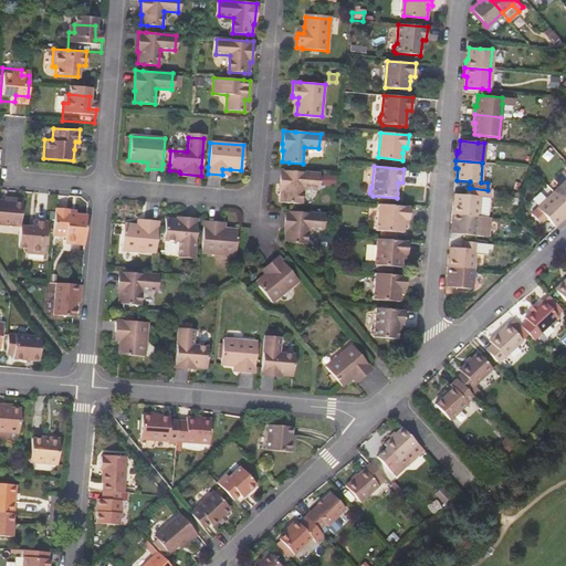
[(315,188),(316,174),(287,170),(280,170),(279,185),(279,190),(280,191),(279,201),(294,203),(300,205),(301,187),(315,188)]
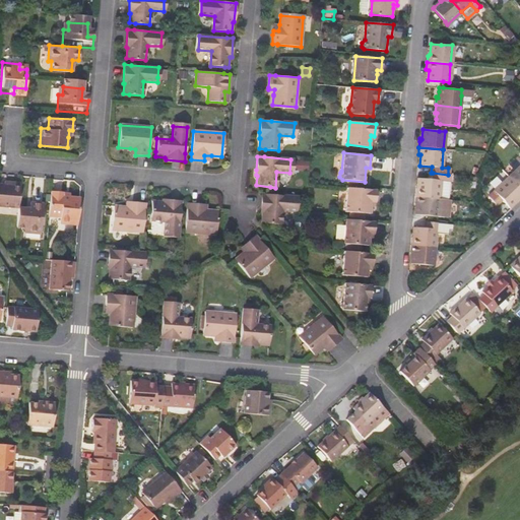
[(519,165),(509,175),(519,186),(519,165)]
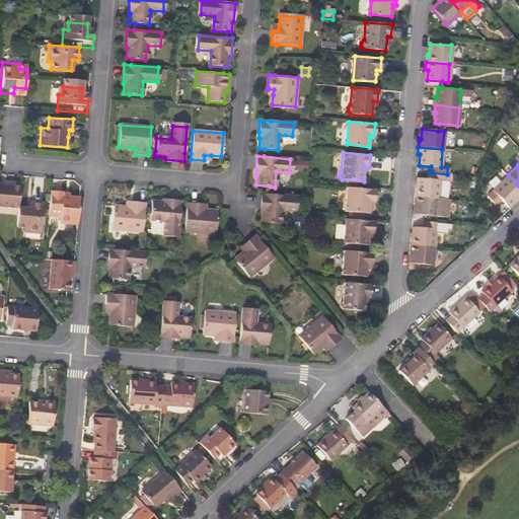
[(449,179),(450,174),(447,174),(432,172),(432,178),(430,178),(417,177),(416,188),(415,188),(415,190),(414,196),(438,198),(448,199),(449,179)]
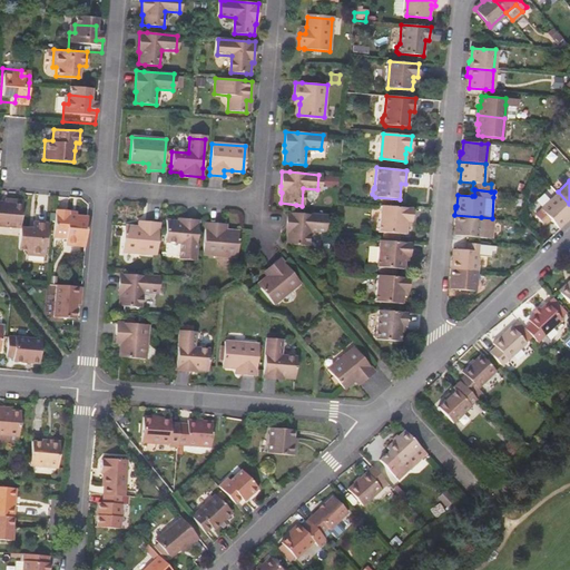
[(550,216),(552,217),(560,226),(562,223),(569,216),(569,204),(558,192),(542,207),(550,216)]
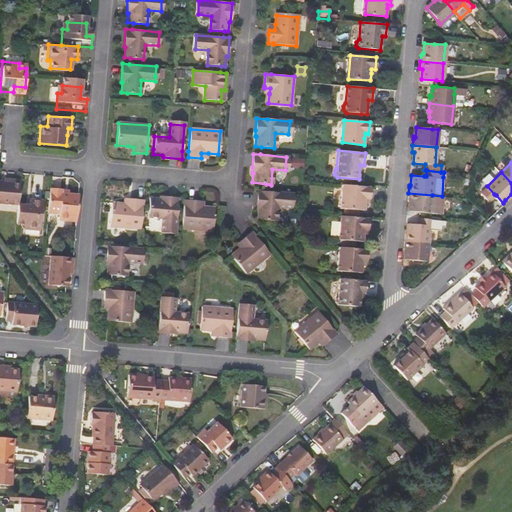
[(0,179),(0,200),(18,202),(20,178),(4,177),(3,180),(0,179)]
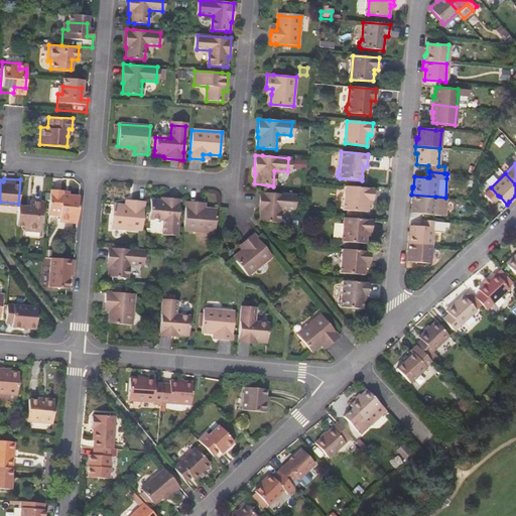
[(372,201),(372,188),(347,186),(346,211),(367,212),(367,205),(368,201),(372,201)]
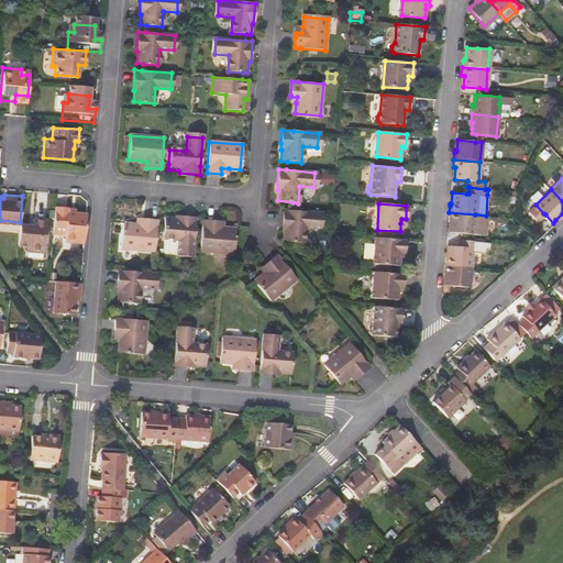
[(531,209),(540,217),(543,213),(536,205),(531,209)]
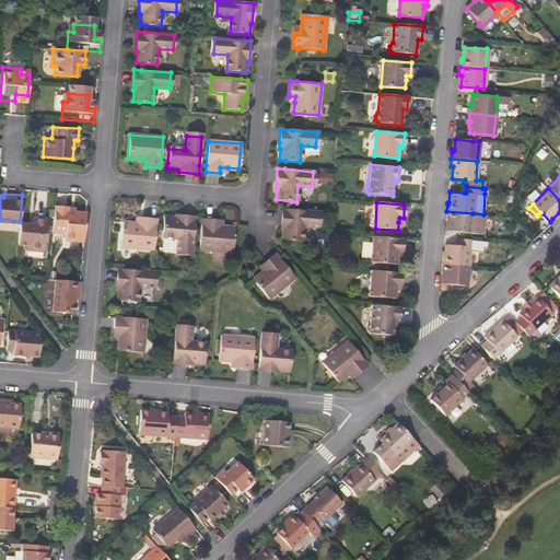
[(68,207),(55,205),(53,234),(65,235),(65,240),(83,241),(85,212),(76,211),(68,210),(68,207)]
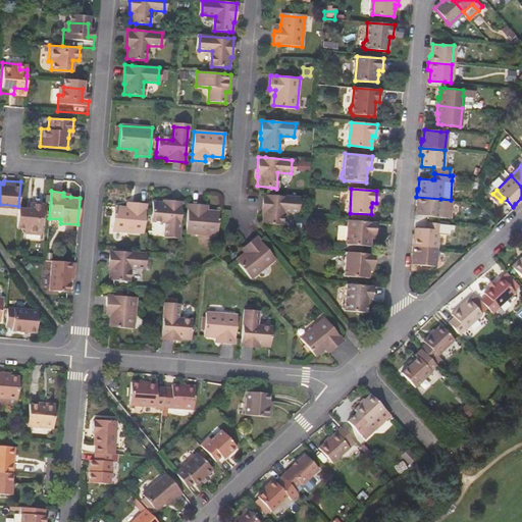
[(298,211),(299,198),(270,195),(265,195),(264,211),(263,224),(283,225),(284,210),(298,211)]
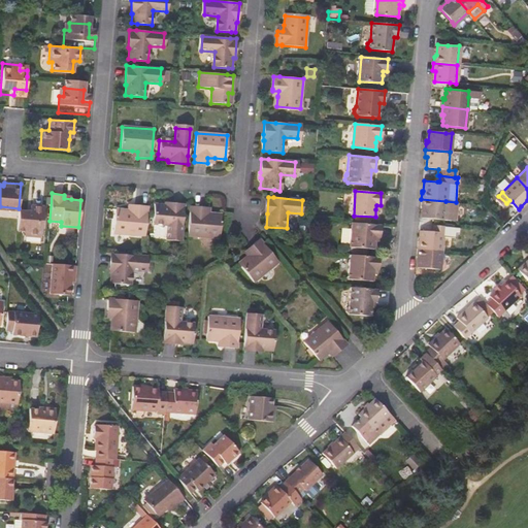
[(444,209),(446,201),(421,199),(420,206),(422,207),(422,218),(433,219),(457,221),(457,210),(444,209)]
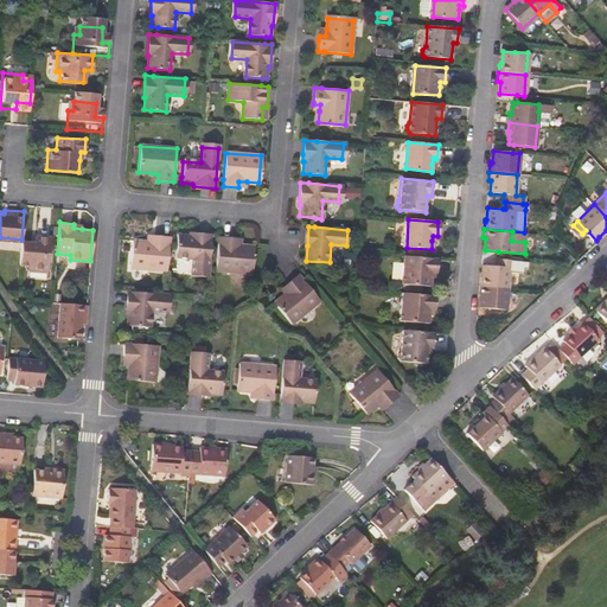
[(192,273),(209,274),(211,242),(211,234),(190,232),(189,234),(178,232),(176,243),(174,255),(193,256),(192,273)]
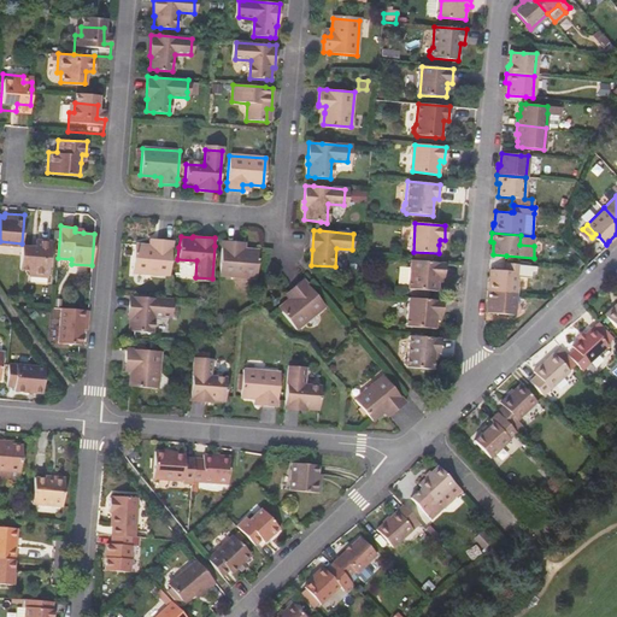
[(35,245),(22,244),(19,266),(29,268),(28,272),(48,275),(51,239),(36,238),(35,245)]
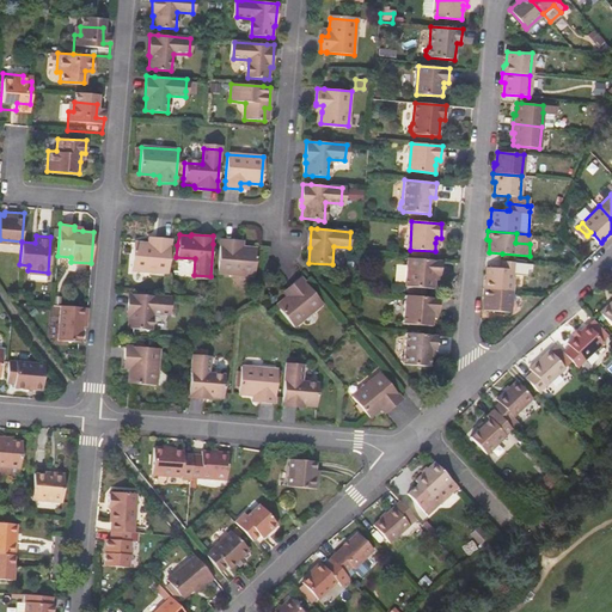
[(154,244),(147,243),(134,242),(132,269),(169,273),(171,245),(171,238),(154,237),(154,244)]
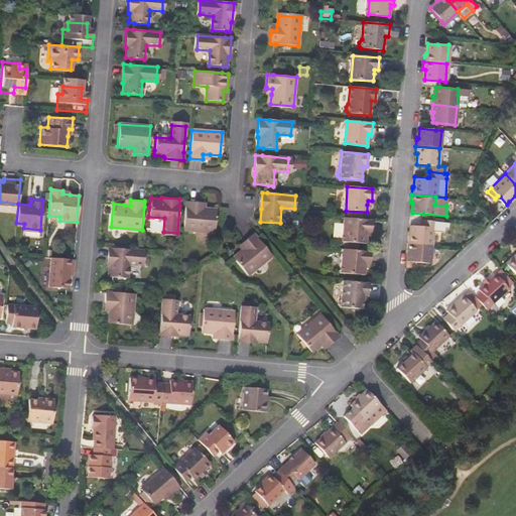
[(200,208),(200,202),(185,201),(185,207),(182,229),(215,232),(217,209),(205,208),(200,208)]
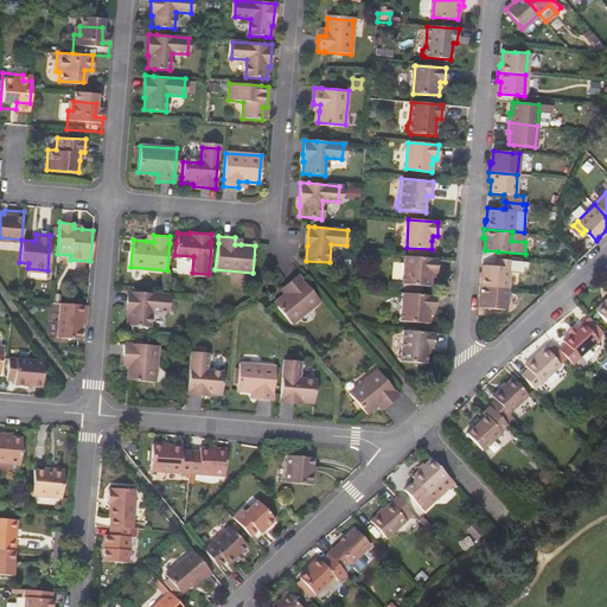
[(586,236),(580,242),(588,250),(594,244),(586,236)]
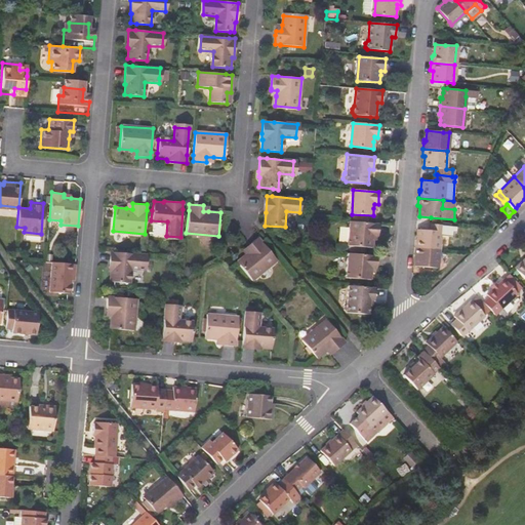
[(376,236),(377,224),(352,221),(350,246),(371,248),(372,240),(373,236),(376,236)]
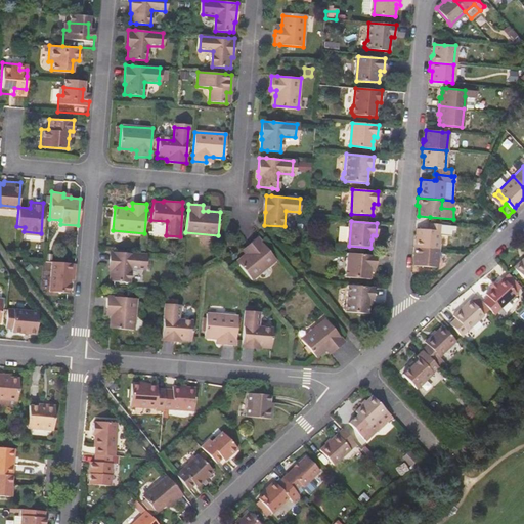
[(437,249),(439,225),(430,224),(429,229),(417,229),(416,238),(413,238),(413,239),(413,247),(437,249)]
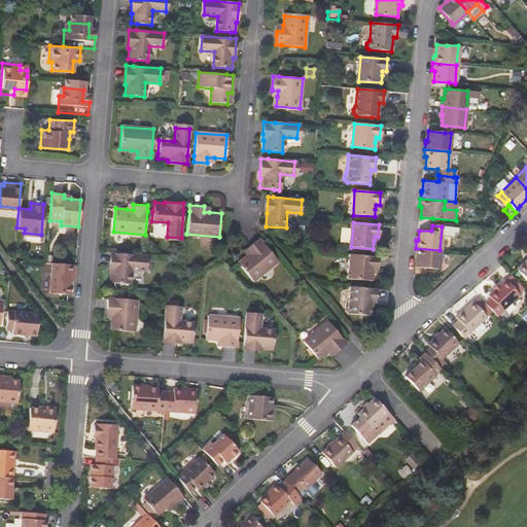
[(485,240),(481,236),(476,241),(479,245),(485,240)]
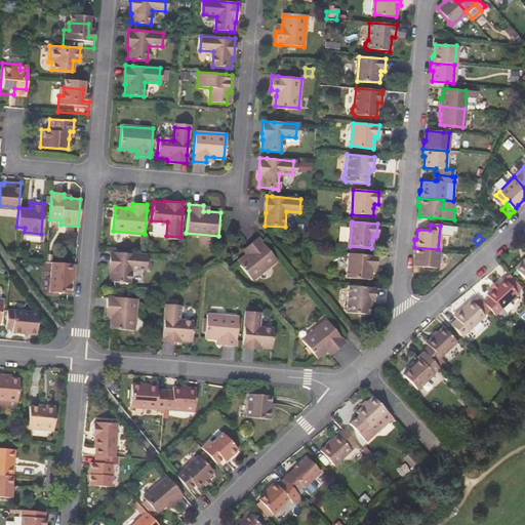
[(251,250),(246,254),(237,261),(252,279),(277,259),(261,242),(257,237),(248,244),(247,246),(251,250)]
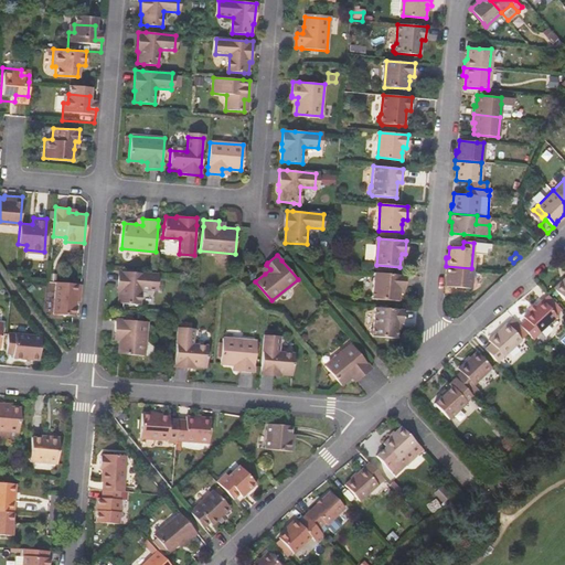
[(270,269),(266,265),(265,265),(260,268),(265,274),(270,269)]
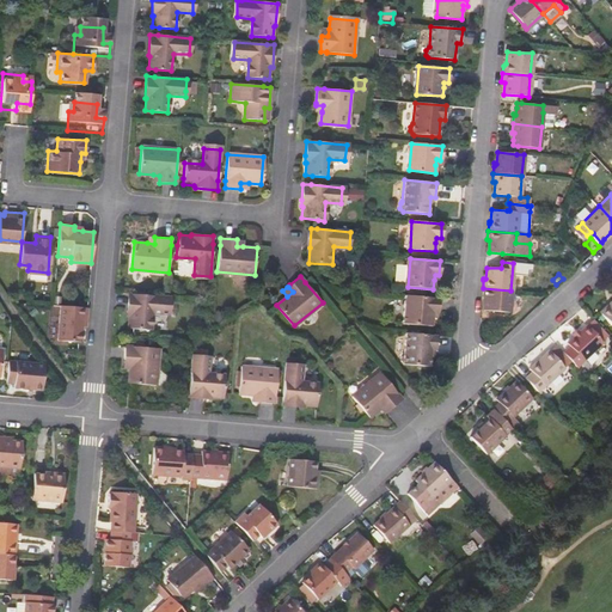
[(483,310),(489,310),(495,311),(509,311),(510,291),(483,288),(482,298),(483,297),(483,304),(483,310)]
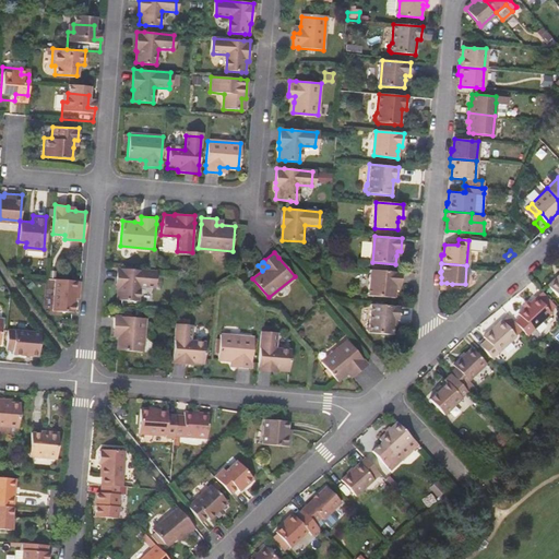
[(154,287),(155,271),(152,271),(116,268),(115,287),(116,288),(116,299),(121,299),(137,301),(138,285),(154,287)]
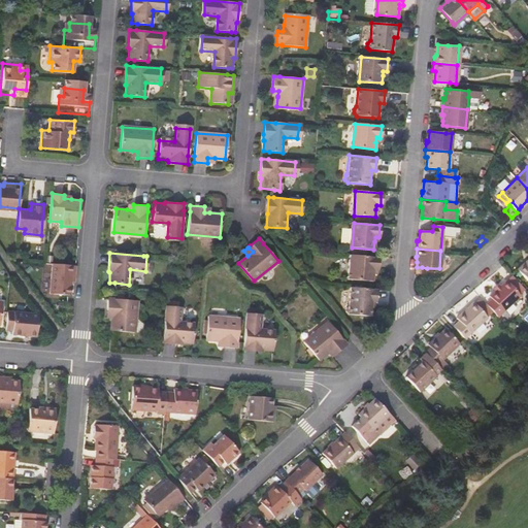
[(376,270),(378,258),(352,255),(350,279),(372,282),(373,273),(373,270),(376,270)]
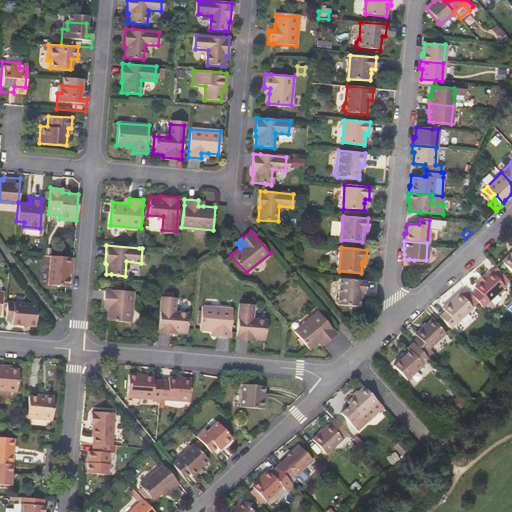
[(511,251),(502,262),(511,272),(511,251)]
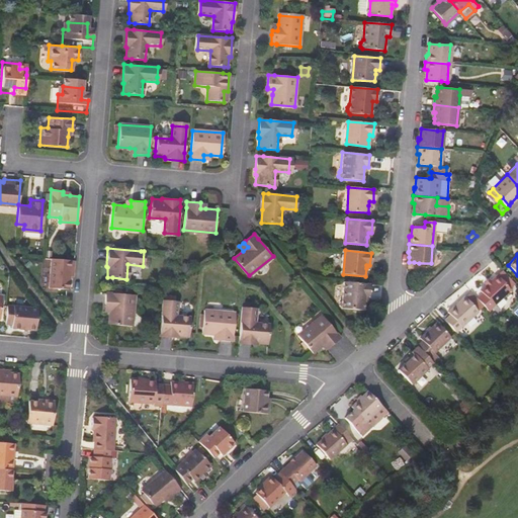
[(71,268),(73,268),(73,265),(74,260),(51,258),(49,287),(68,288),(69,276),(71,276),(71,268)]
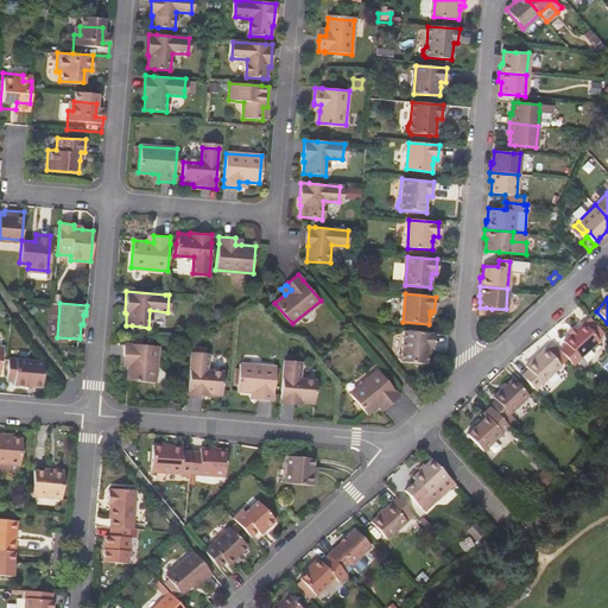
[(565,346),(561,352),(574,365),(599,341),(582,324),(563,342),(565,346)]
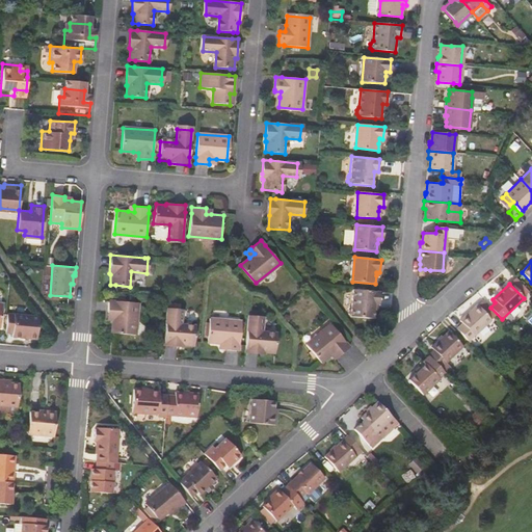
[(378,304),(379,292),(352,289),(350,309),(348,311),(348,314),(350,317),(372,319),(374,304),(378,304)]
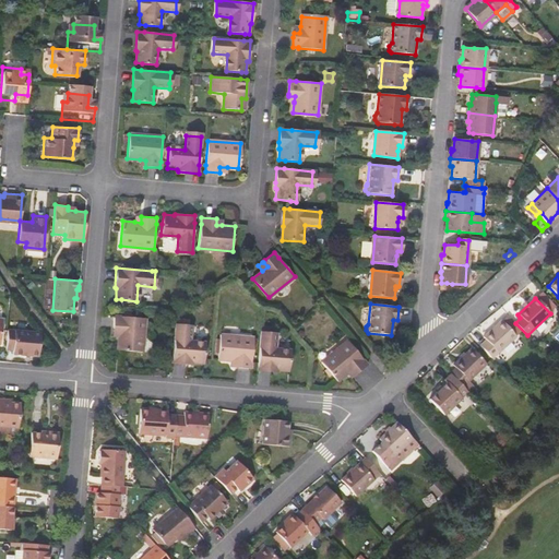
[(118,331),(118,336),(117,349),(142,352),(145,318),(121,316),(114,316),(113,330),(118,331)]
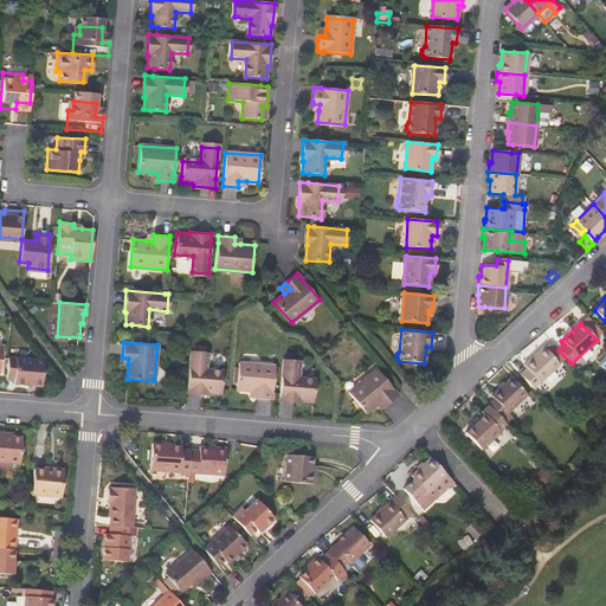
[(542,347),(535,354),(530,359),(523,365),(527,368),(521,374),(534,388),(559,365),(542,347)]
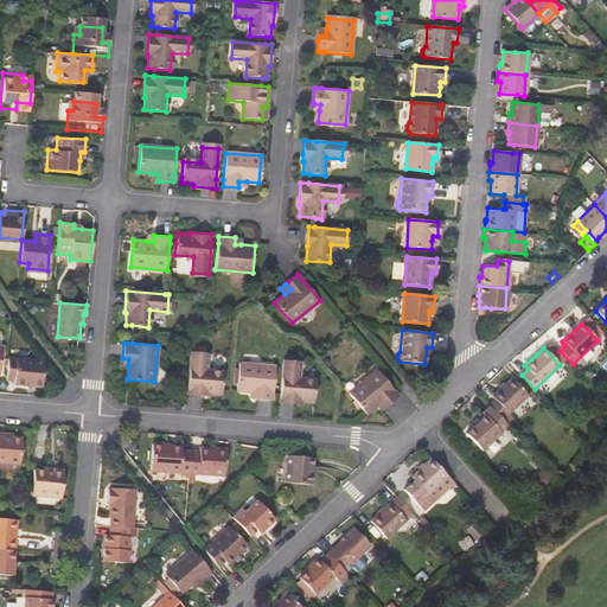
[(208,353),(191,352),(187,394),(204,395),(210,396),(211,395),(221,396),(222,389),(224,372),(206,370),(208,353)]
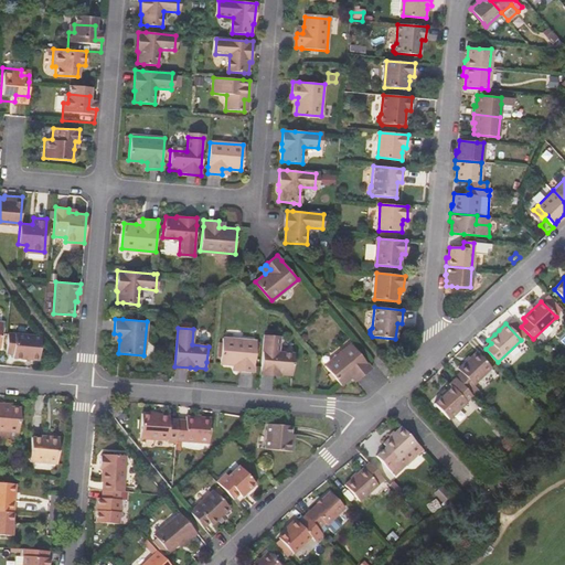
[(41,361),(43,338),(42,337),(9,334),(7,354),(14,355),(14,359),(41,361)]
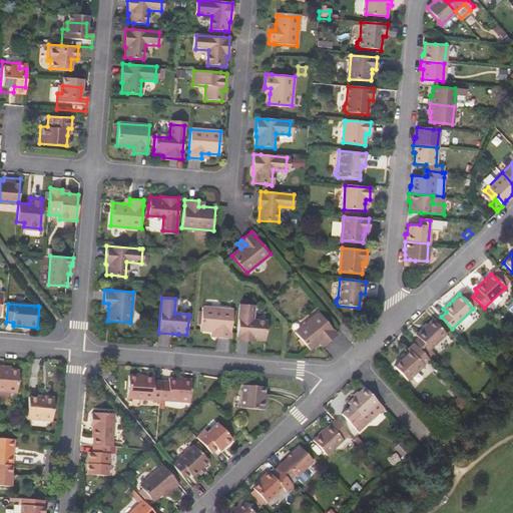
[(253,307),(239,306),(236,333),(236,340),(250,342),(255,342),(257,341),(265,342),(266,323),(252,322),(253,307)]
